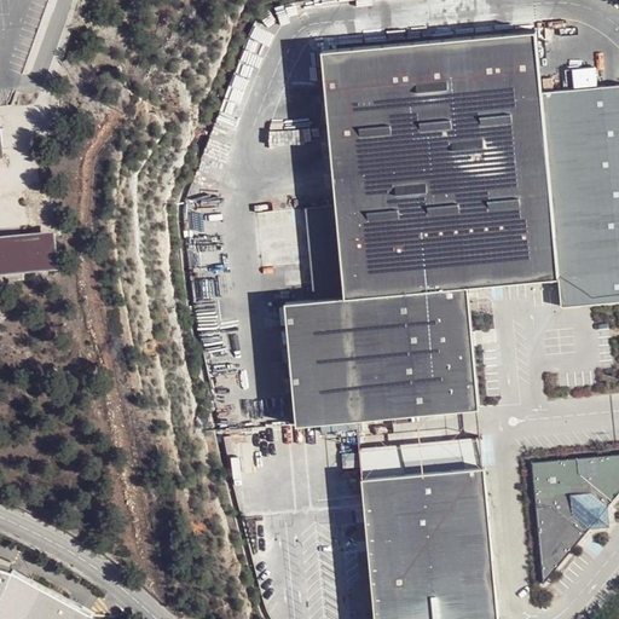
[(320,55),(335,207),(306,209),(314,304),(285,307),(296,428),(478,411),(467,290),(557,282),(560,308),(618,302),(618,86),(542,94),(536,34),(320,55)]
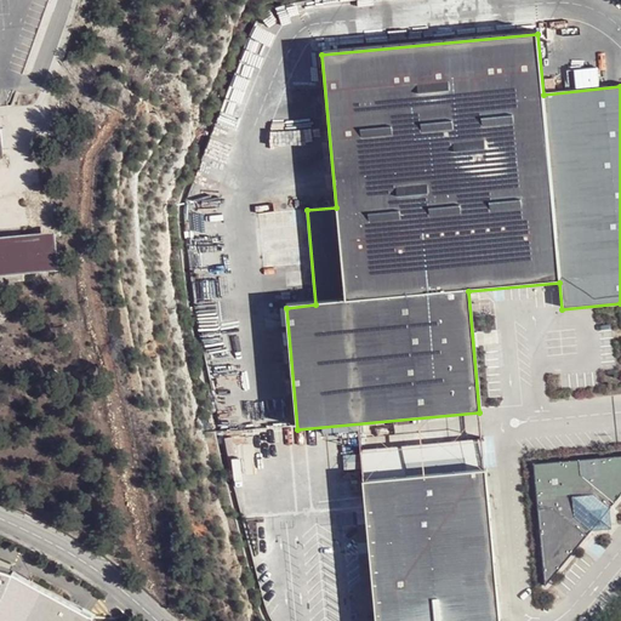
[(0,271),(55,266),(50,227),(0,231),(0,153),(1,154),(0,146),(0,271)]
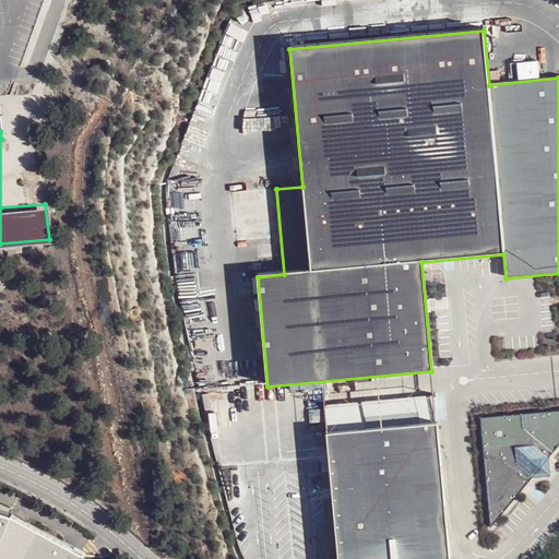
[(323,441),(436,431),(431,392),(321,402),(320,402),(323,441)]
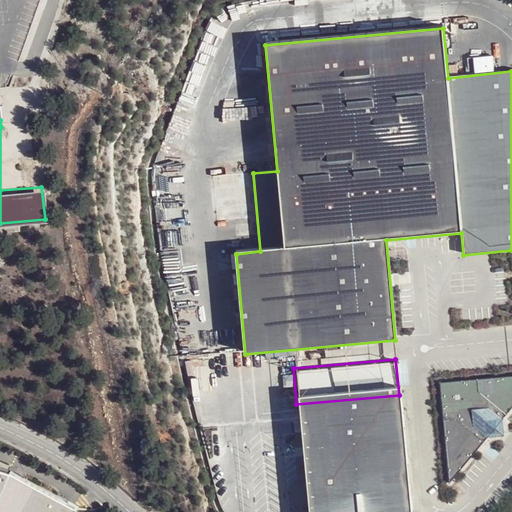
[(511,376),(440,382),(449,484),(511,406),(511,376)]
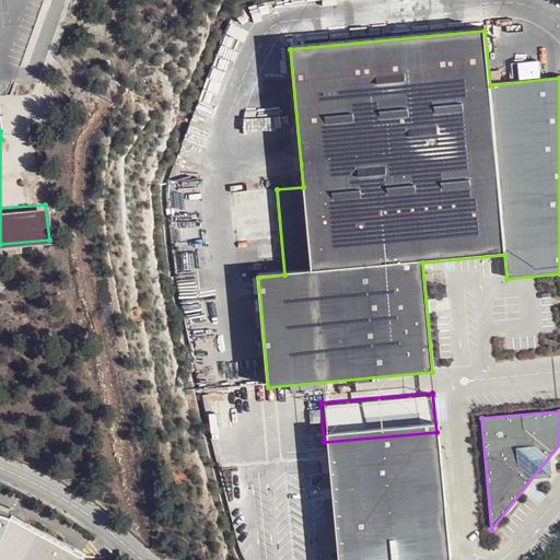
[(450,559),(436,432),(324,442),(334,559),(450,559)]
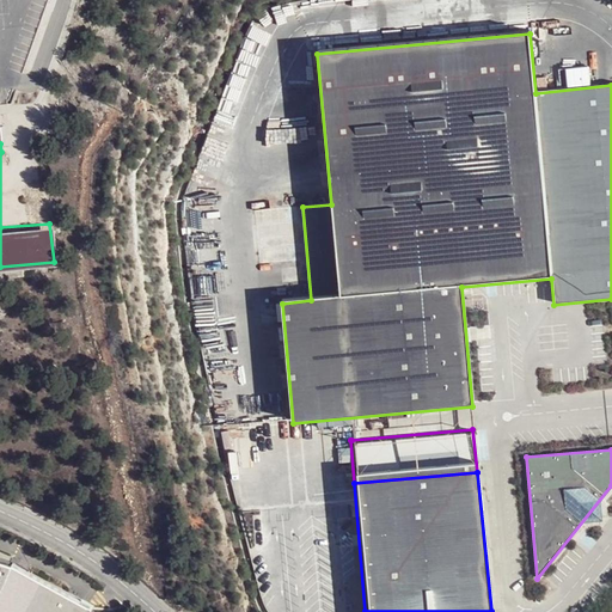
[(0,611),(77,611),(81,605),(2,562),(0,561),(0,611)]
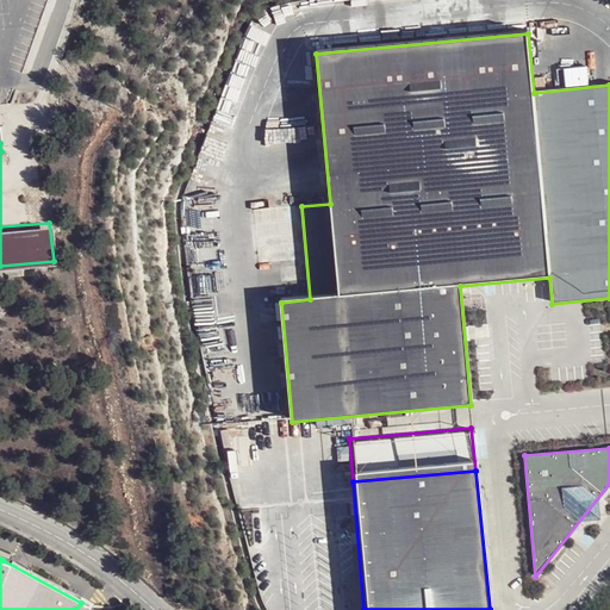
All buildings are outlined.
